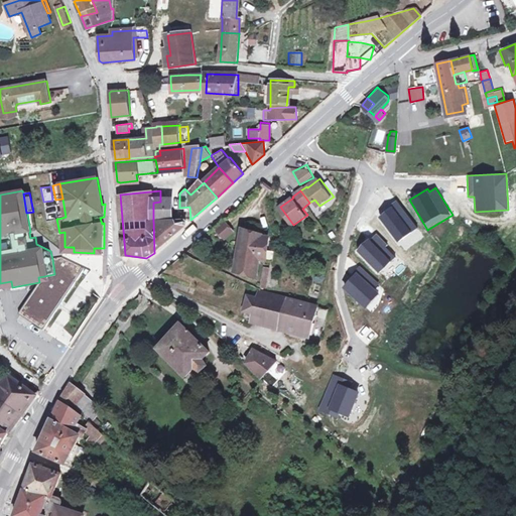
[(172,219),(171,198),(160,199),(160,202),(153,203),(153,219),(172,219)]
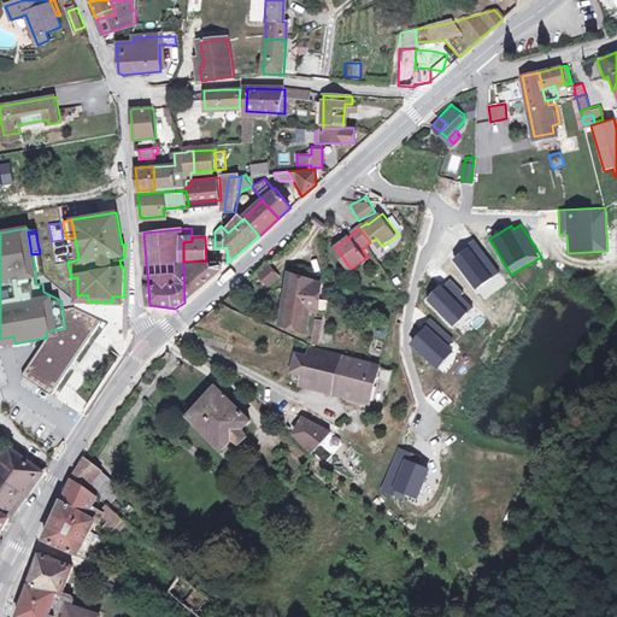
[(452,258),(476,289),(499,272),(475,241),(452,258)]
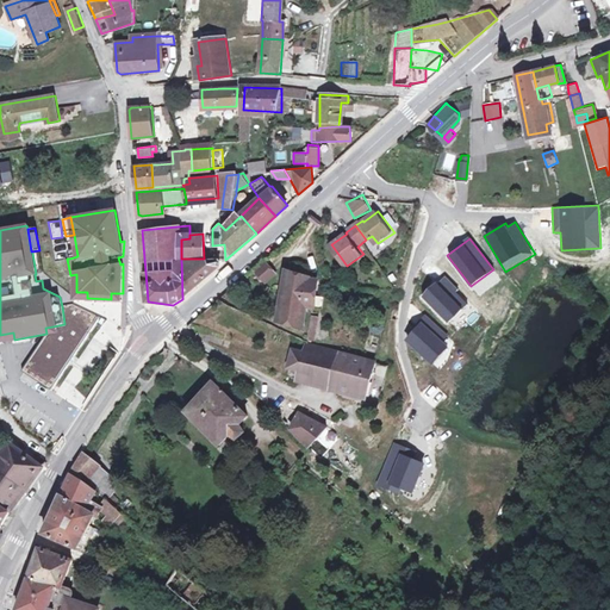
[(39,251),(32,253),(36,274),(43,272),(39,251)]
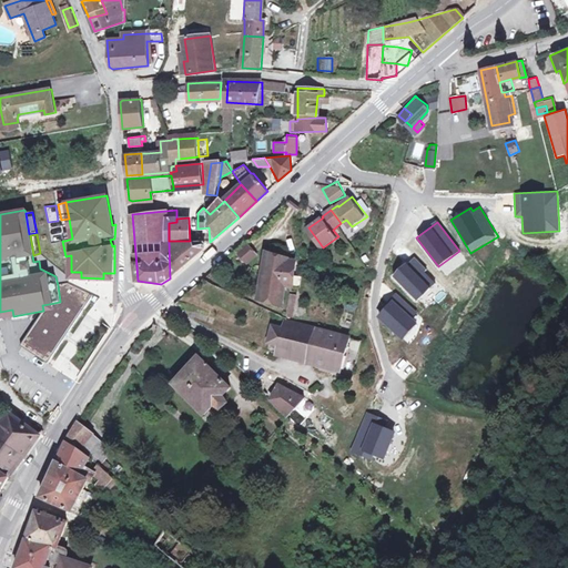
[(190,241),(169,241),(170,279),(183,266),(204,247),(204,241),(190,241)]
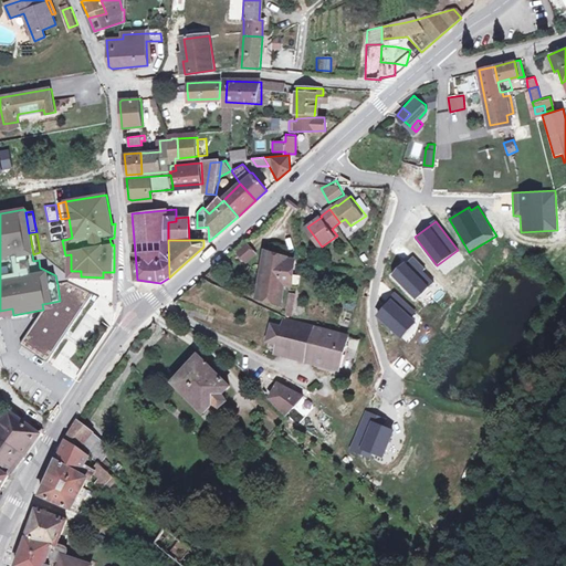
[(244,240),(236,248),(244,258),(253,250),(244,240)]
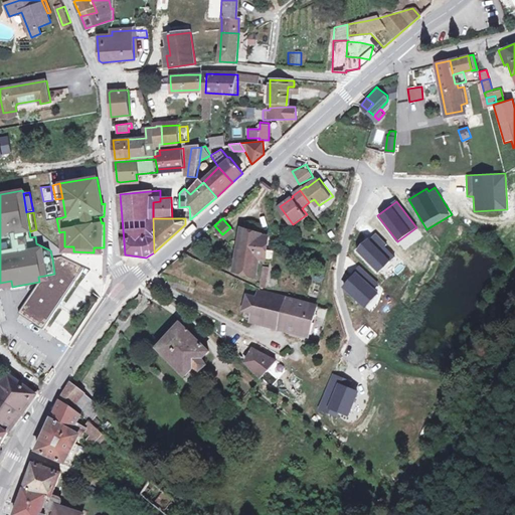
[(245,226),(238,272),(259,275),(261,255),(268,255),(269,247),(271,233),(262,232),(263,230),(245,226)]
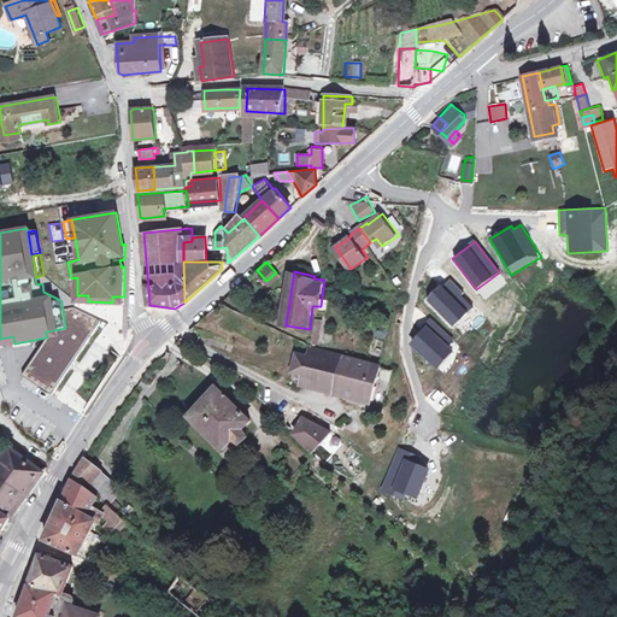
[(424,300),(452,325),(475,304),(448,277),(424,300)]
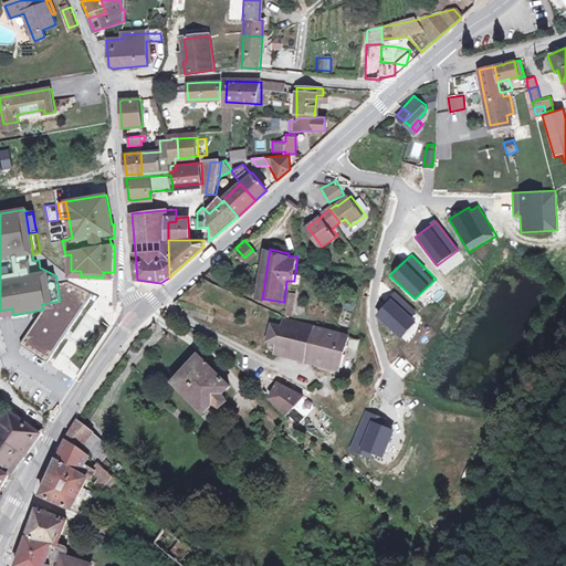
[(304,272),(295,272),(294,281),(303,282),(304,272)]
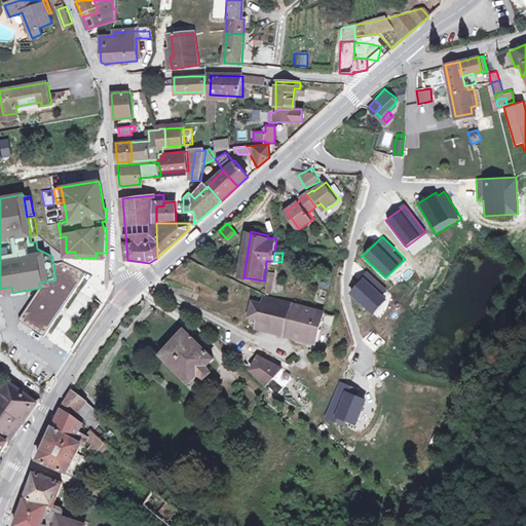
[(45,282),(21,320),(45,336),(87,272),(64,262),(53,264),(55,279),(45,282)]
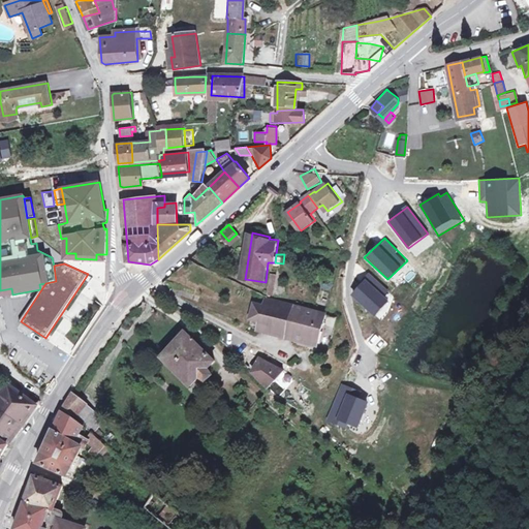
[(275,270),(271,290),(276,292),(280,271),(275,270)]
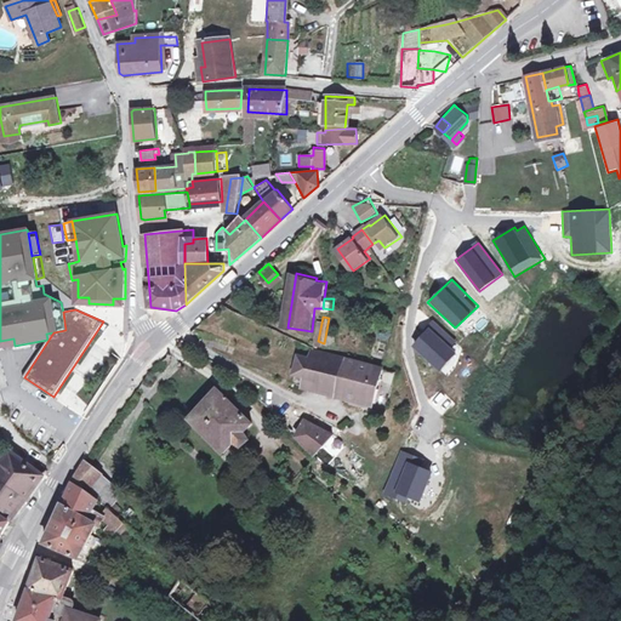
[(411,347),(439,371),(456,353),(451,348),(457,341),(436,320),(411,347)]
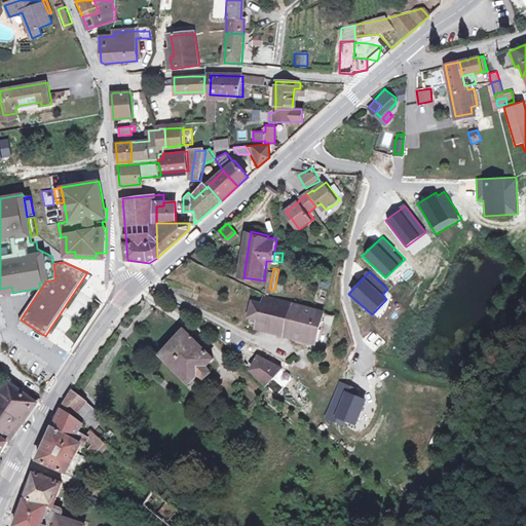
[(327,309),(276,295),(267,292),(265,300),(260,318),(258,326),(317,343),(327,309)]
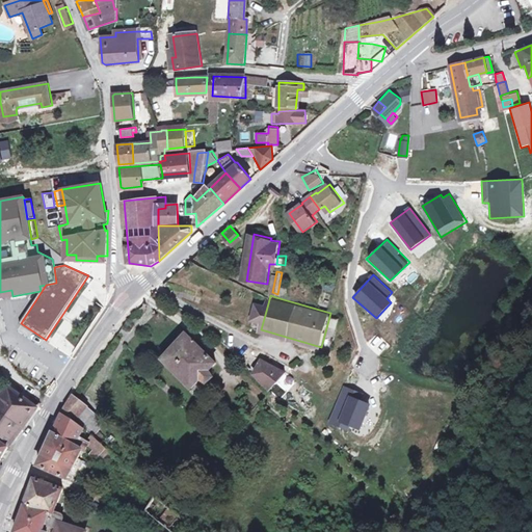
[(253,320),(263,322),(268,303),(258,300),(253,320)]
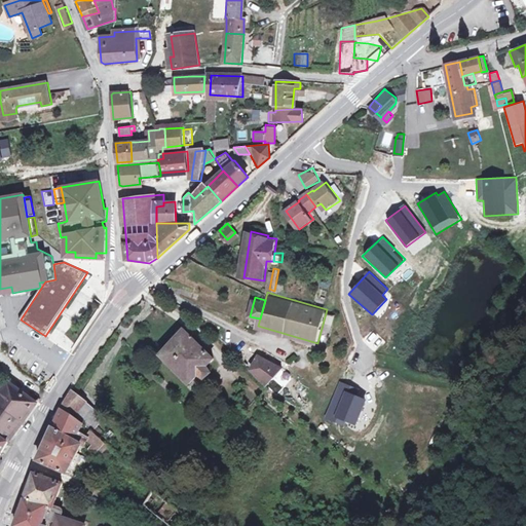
[(216,354),(185,328),(161,354),(192,381),(201,371),(209,375),(215,367),(210,361),(216,354)]
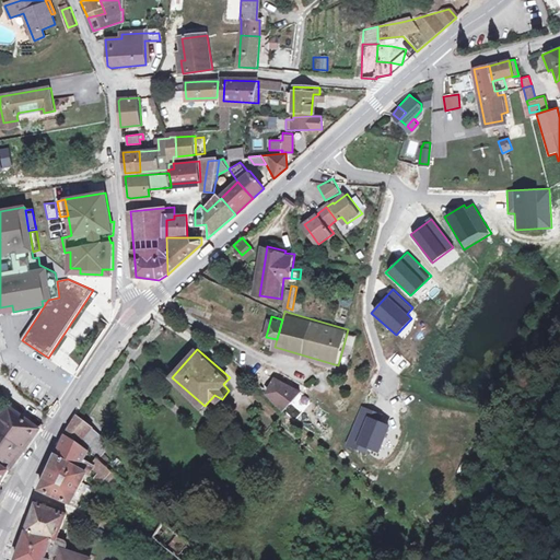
[(288,374),(271,392),(286,405),(296,399),(304,389),(288,374)]
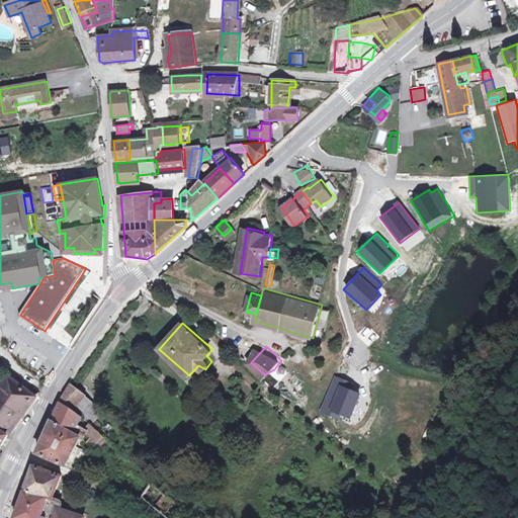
[(41,375),(49,380),(56,369),(49,364),(41,375)]
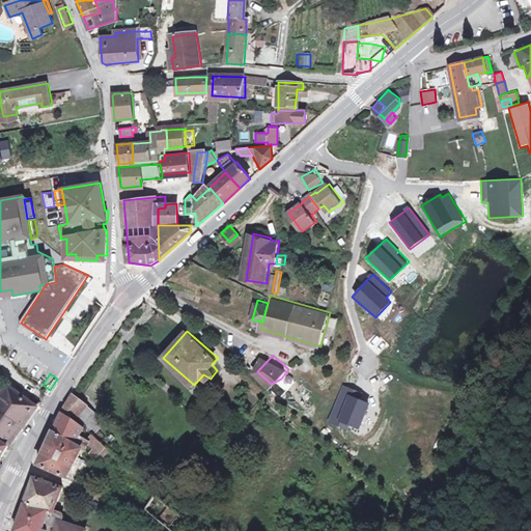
[(363,392),(341,384),(327,422),(346,429),(347,425),(359,429),(369,402),(360,399),(363,392)]
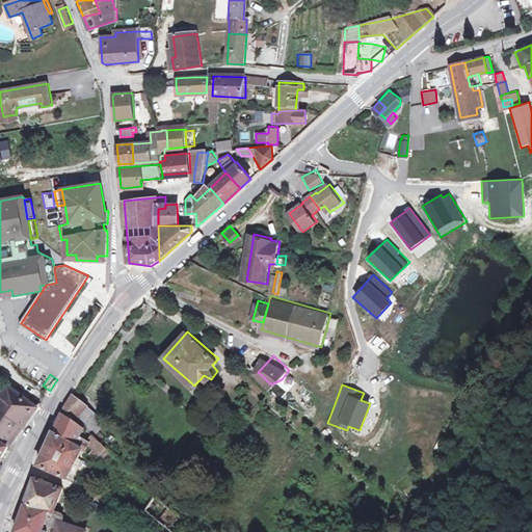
[(0,400),(0,407),(25,426),(38,407),(25,398),(9,387),(0,400)]
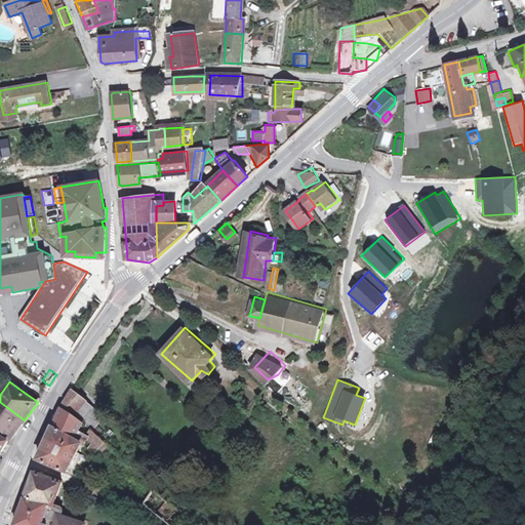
[(73,389),(65,401),(75,410),(83,417),(92,405),(87,399),(73,389)]
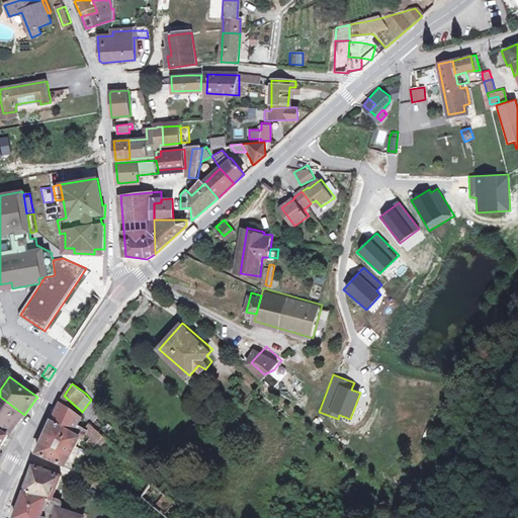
[(64,396),(53,421),(75,431),(79,425),(84,418),(82,416),(83,415),(72,408),(74,405),(64,396)]
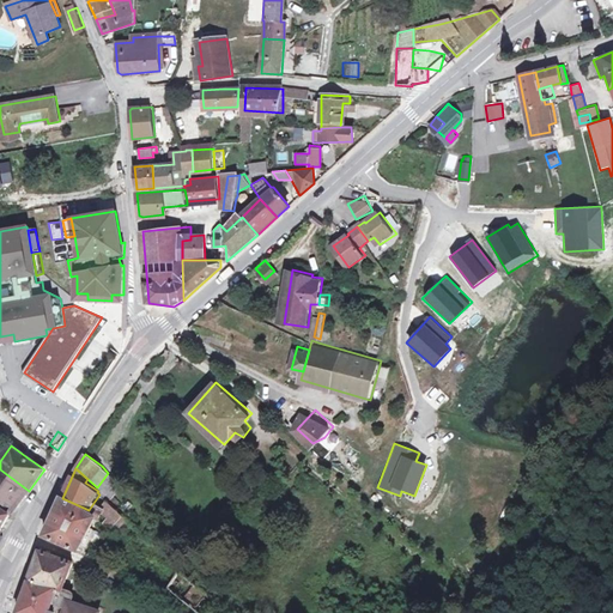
[(29,491),(0,469),(0,508),(11,516),(29,491)]
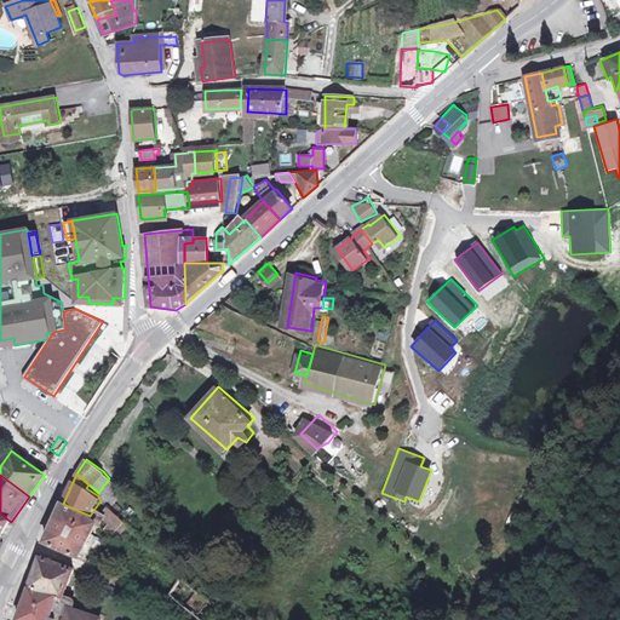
[(116,486),(109,478),(98,493),(101,495),(105,500),(116,486)]
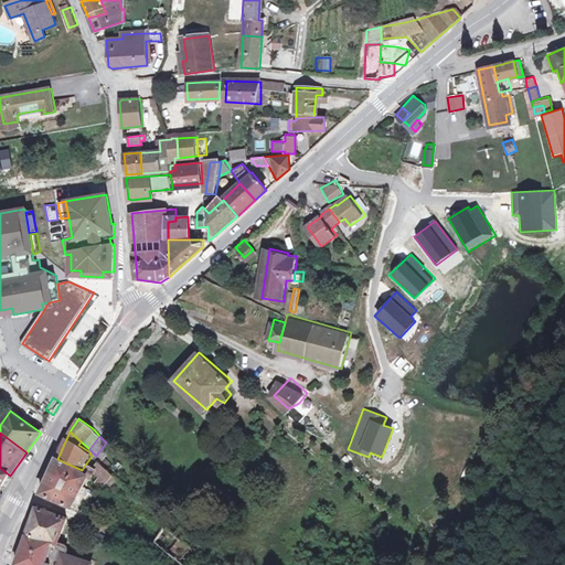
[(78,445),(91,452),(92,451),(89,449),(81,441),(78,445)]
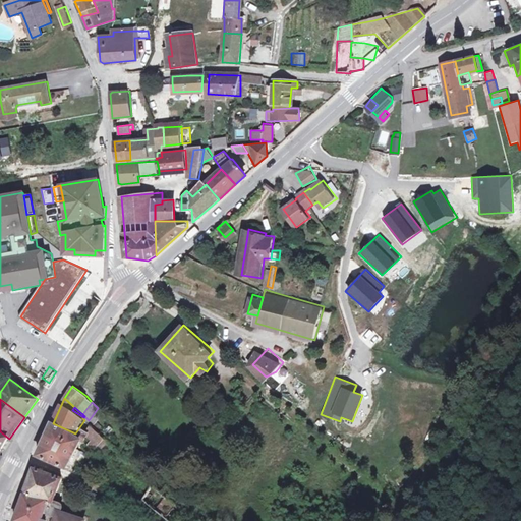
[(38,454),(65,466),(79,439),(81,440),(87,432),(79,427),(75,433),(53,423),(38,454)]
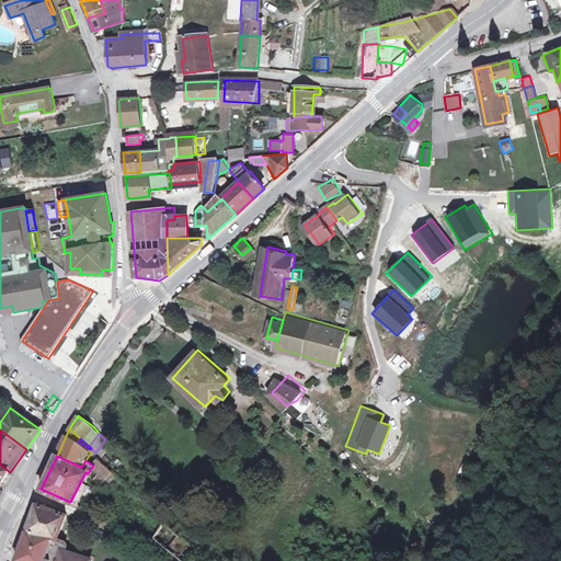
[(117,472),(100,456),(93,466),(102,473),(100,478),(102,480),(106,474),(112,479),(117,472)]
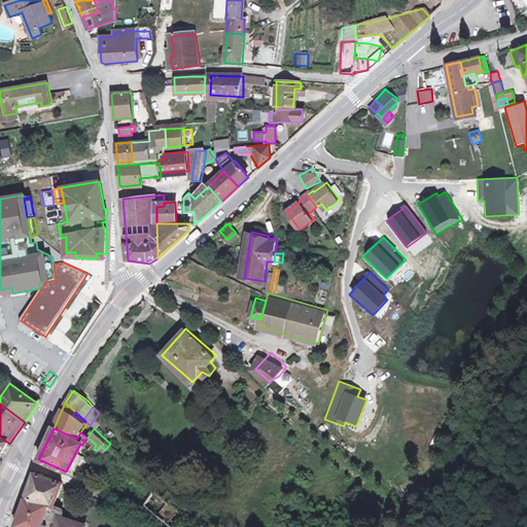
[(0,436),(0,459),(9,444),(0,436)]
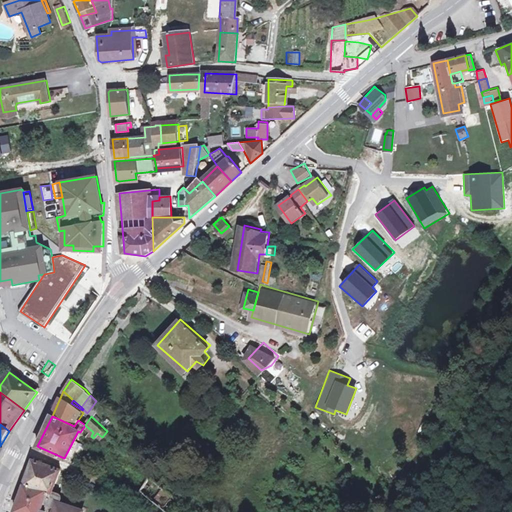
[(61,468),(33,458),(24,484),(54,492),(62,469),(61,468)]
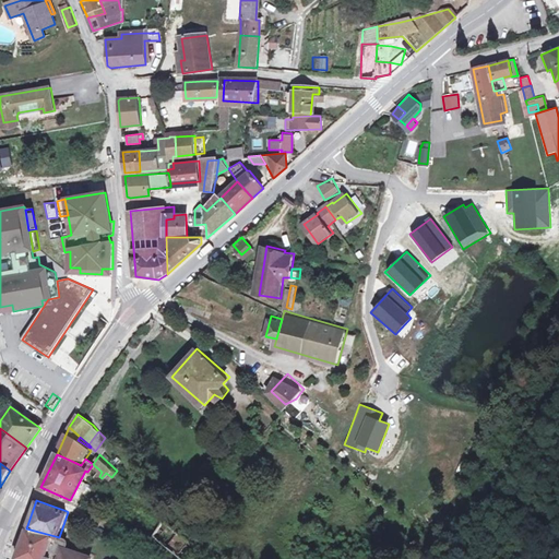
[(166,516),(154,535),(179,556),(183,558),(188,558),(194,545),(177,528),(168,519),(166,516)]
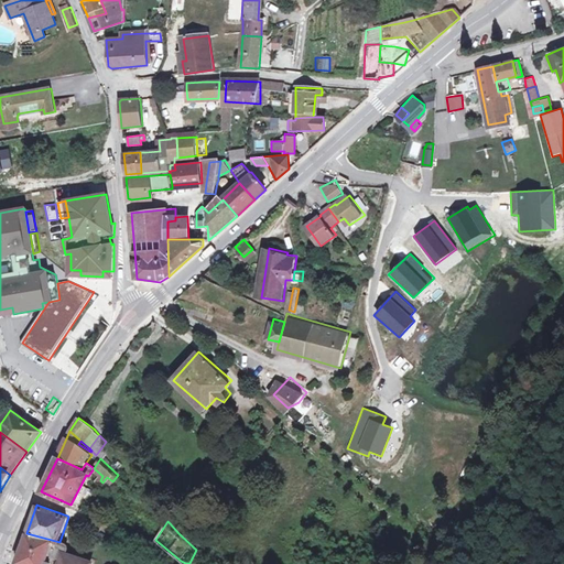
[(90,563),(64,553),(51,549),(53,545),(57,546),(60,542),(26,533),(15,563),(19,563),(90,563)]
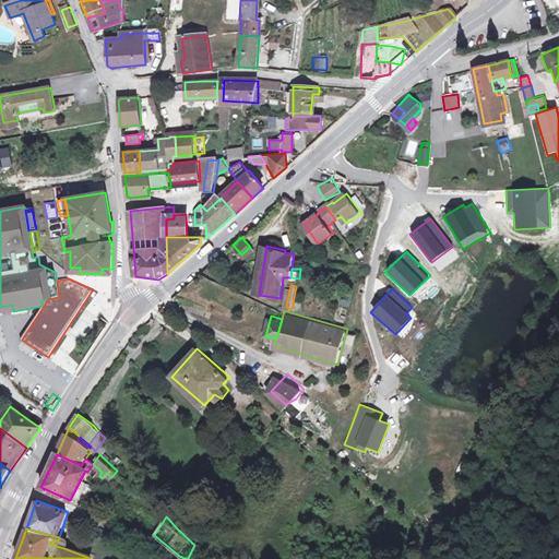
[(66,539),(59,537),(57,542),(52,540),(50,544),(63,548),(66,539)]
